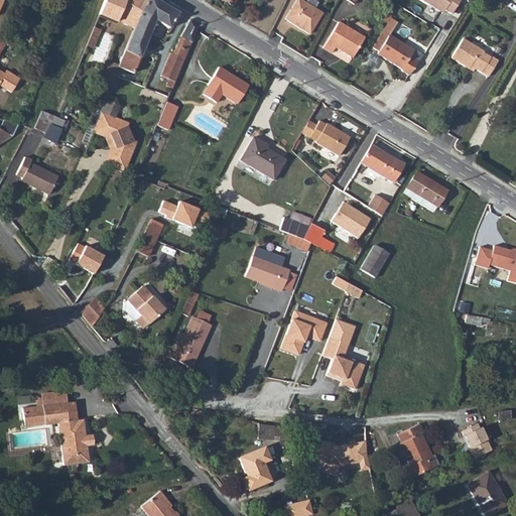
[(116,20),(134,30),(146,0),(102,0),(97,14),(114,23),(116,20)]
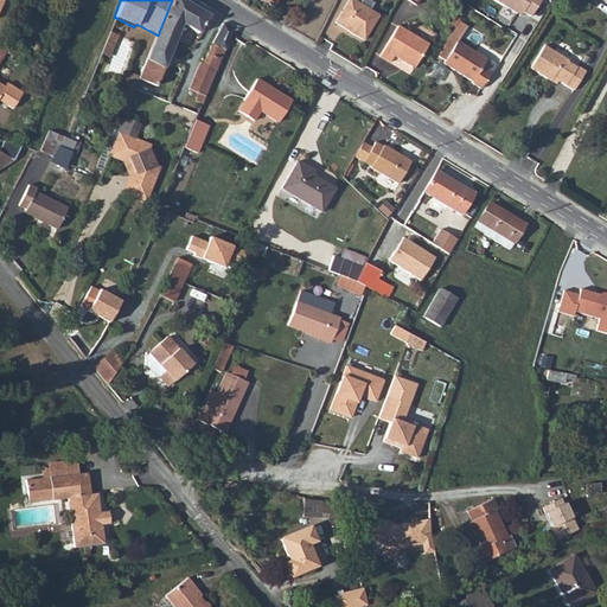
[(172,0),(158,36),(140,78),(159,87),(185,24),(202,34),(211,17),(183,0),(172,0)]
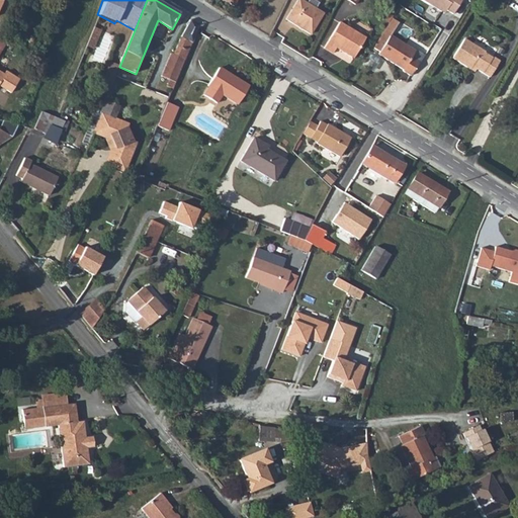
[(312,7),(316,1),(313,0),(304,0),(303,2),(298,0),(294,0),(283,19),(308,34),(321,13),(312,7)]
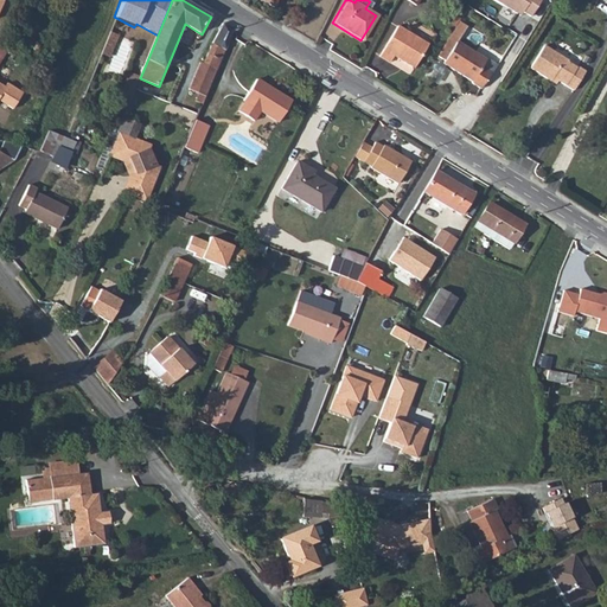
[(491,0),(516,16),(519,11),(528,16),(538,0),(491,0)]
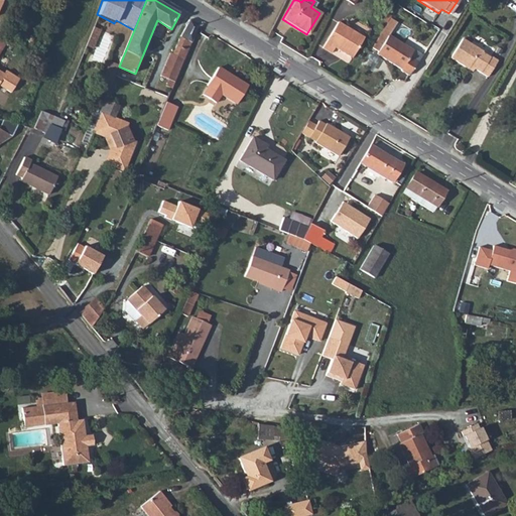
[(272,29),(285,35),(290,24),(277,18),(272,29)]
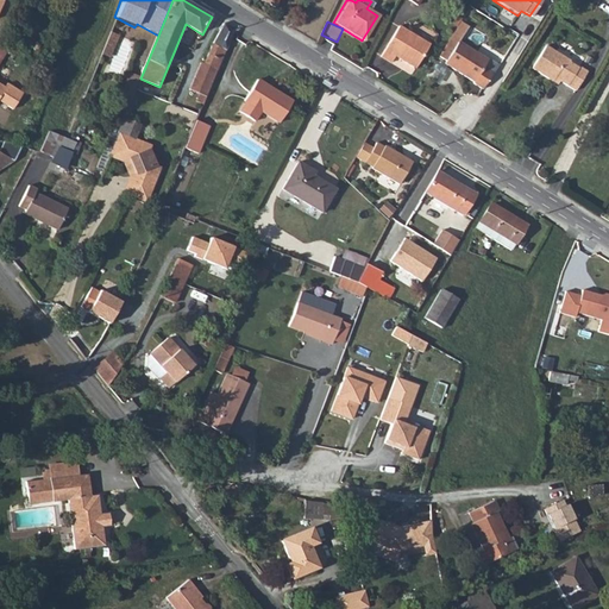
[(206,99),(236,32),(224,24),(205,64),(203,64),(192,92),(199,94),(206,99)]
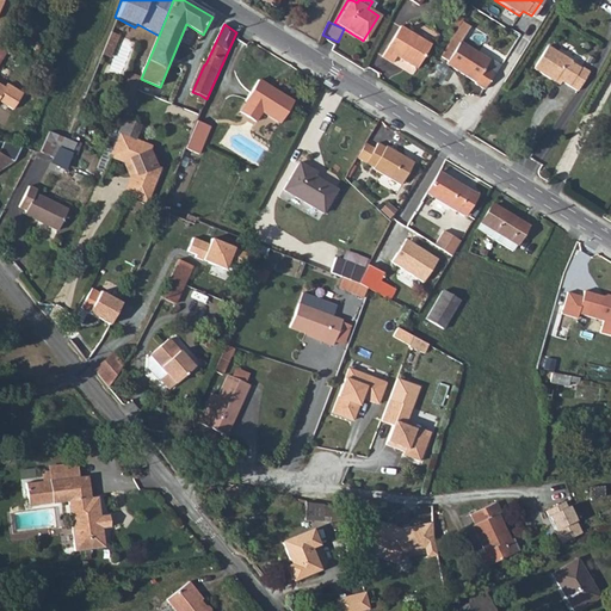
[(409,71),(424,48),(394,29),(375,59),(386,65),(389,57),(409,71)]
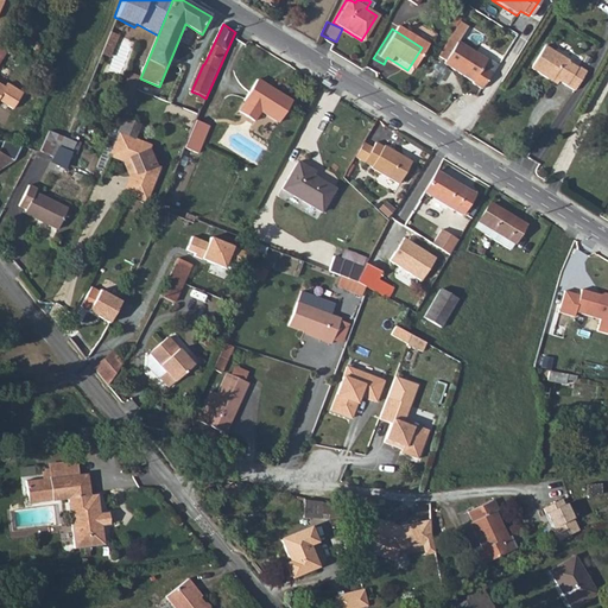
[(473,69),(477,62),(448,43),(435,64),(462,82),(462,83),(470,89),(480,75),(473,69)]
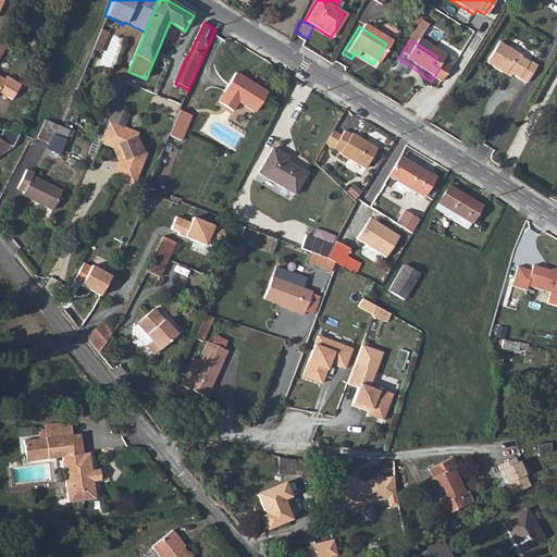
[(512,58),(514,57),(491,41),(478,62),(496,75),(498,72),(517,83),(528,65),(520,60),(519,62),(512,58)]
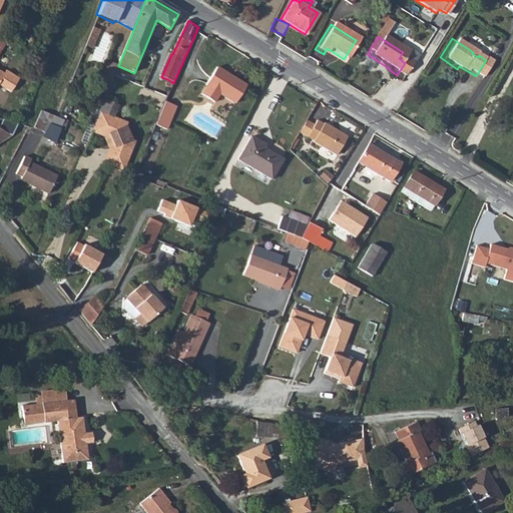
[(79,61),(73,76),(80,79),(86,64),(79,61)]
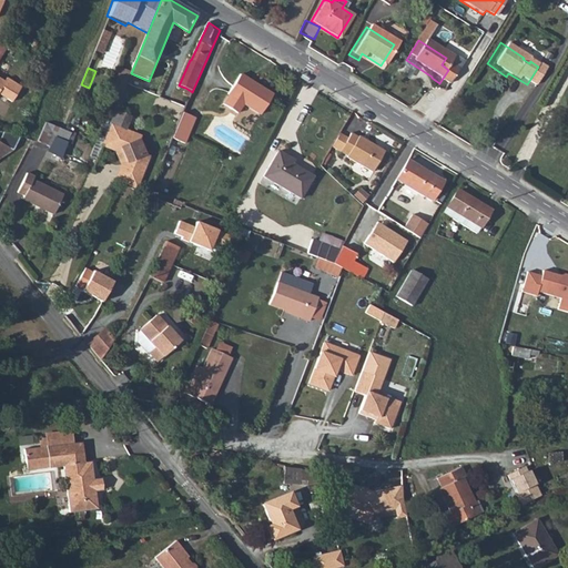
[(16,103),(24,88),(10,79),(8,82),(0,78),(0,95),(1,94),(16,103)]
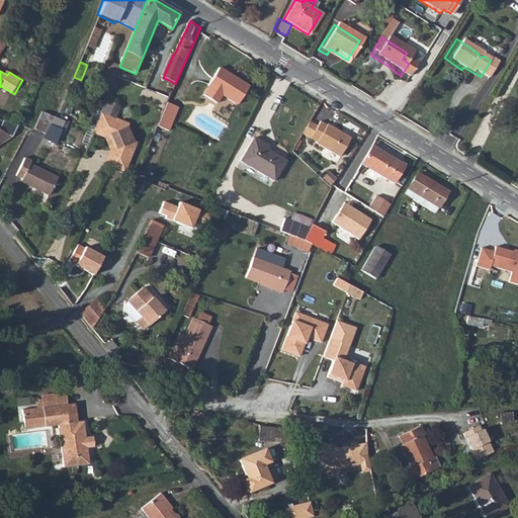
[(250,88),(220,71),(208,88),(209,89),(204,97),(219,105),(224,97),(239,106),(250,88)]
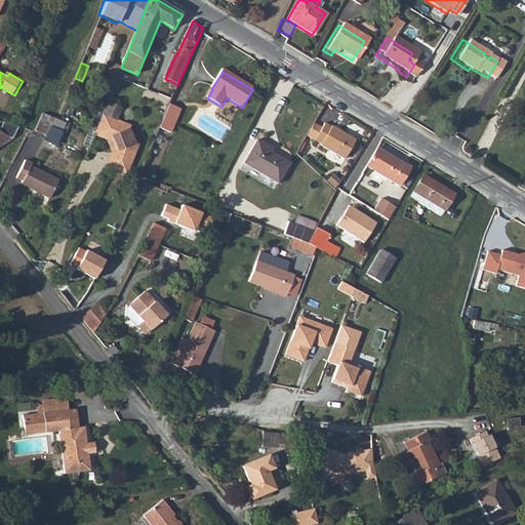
[(167,88),(174,91),(177,85),(171,81),(167,88)]
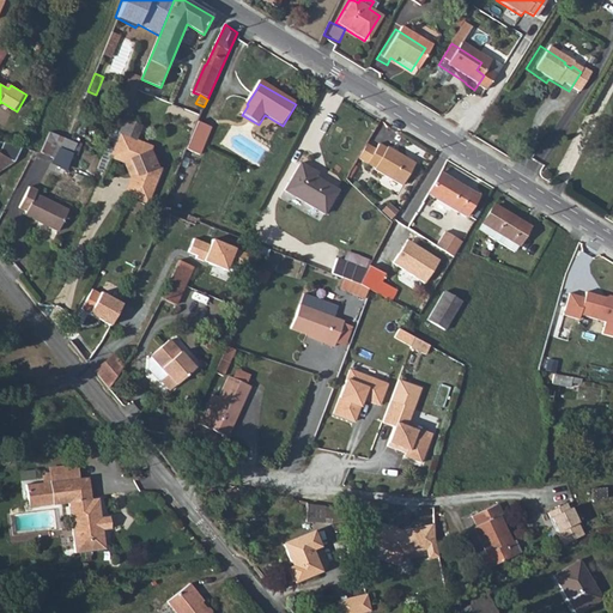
[(137,141),(141,131),(143,126),(126,119),(120,134),(137,141)]
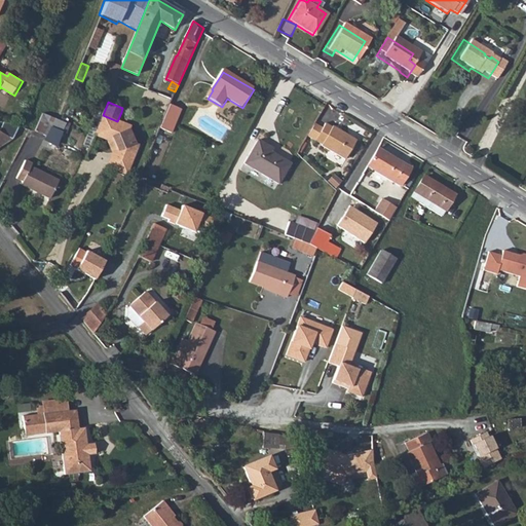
[(181,112),(168,107),(157,129),(170,137),(181,112)]
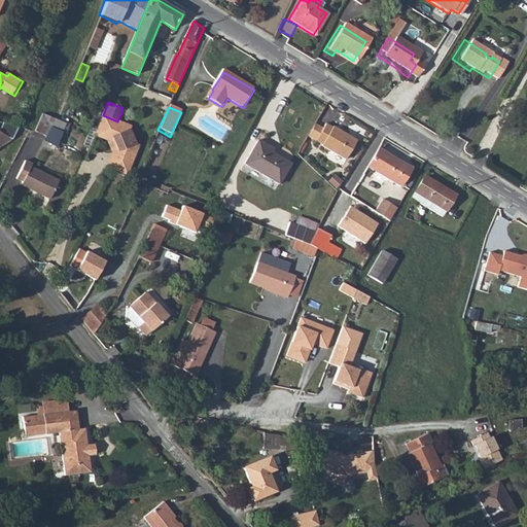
[(47,127),(61,133),(63,125),(43,114),(35,132),(43,136),(47,127)]
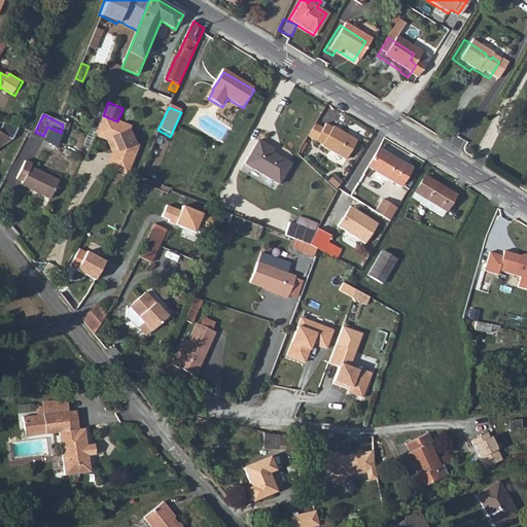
[(111,160),(128,167),(137,147),(132,145),(129,132),(131,128),(117,121),(103,115),(98,130),(112,137),(115,150),(111,160)]
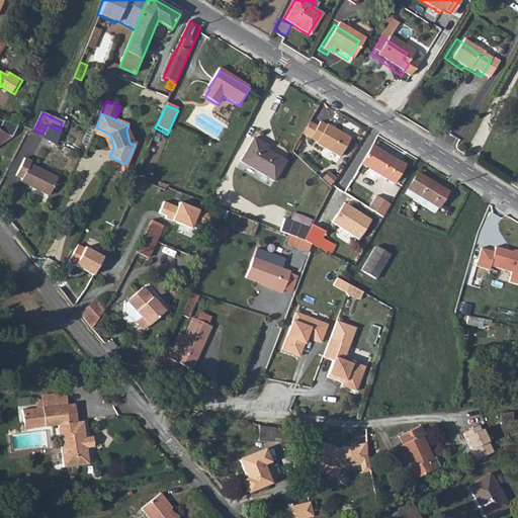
[(0,144),(12,137),(18,123),(3,120),(0,126),(0,144)]
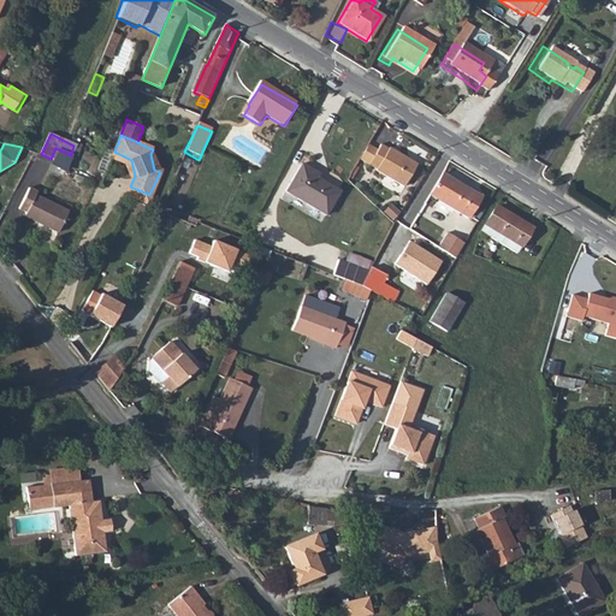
[(377,150),(367,146),(360,159),(369,164),(377,150)]
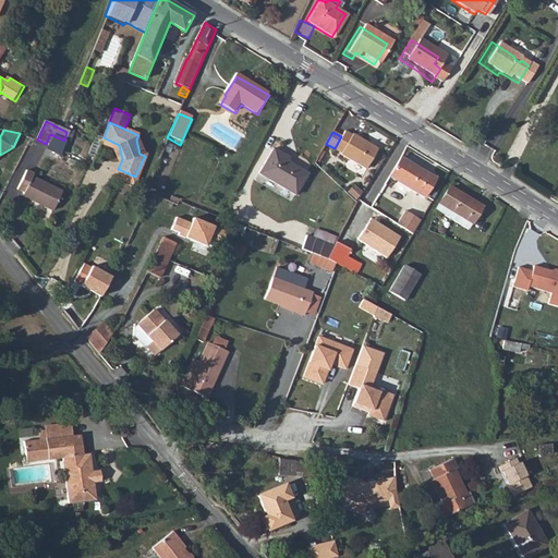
[(344,132),(341,136),(335,148),(341,153),(340,155),(366,170),(378,150),(352,134),(352,136),(344,132)]
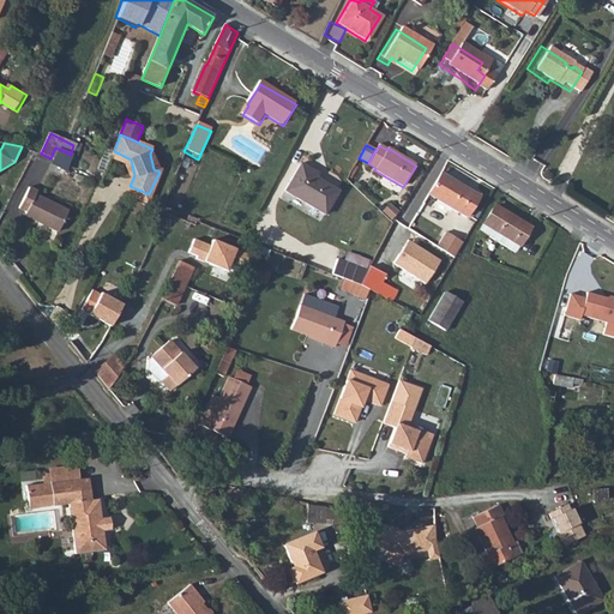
[(120,193),(144,206),(149,194),(130,186),(134,175),(131,160),(114,151),(113,156),(124,161),(127,178),(120,193)]
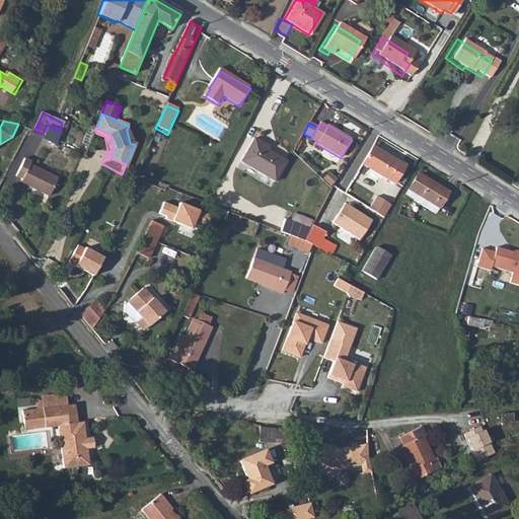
[(269,145),(256,140),(245,164),(279,178),(288,157),(268,148),(269,145)]
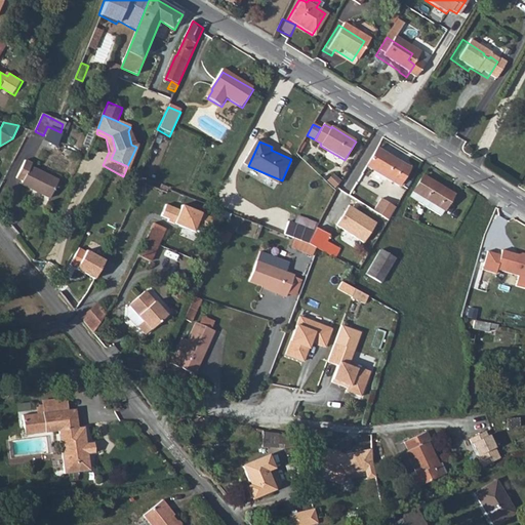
[(376,149),(365,168),(398,188),(409,169),(376,149)]
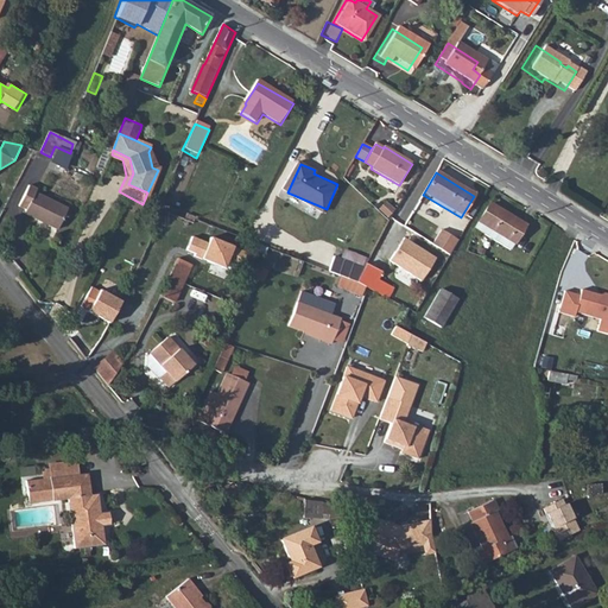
[(57,228),(67,208),(36,194),(37,189),(29,185),(19,206),(25,208),(24,213),(57,228)]
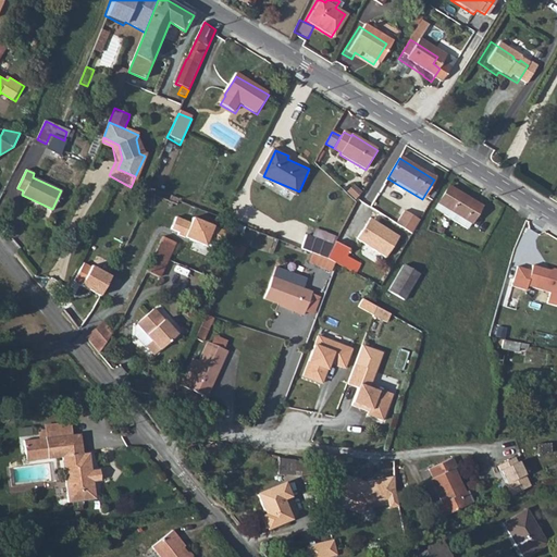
[(455,194),(449,189),(436,212),(471,233),(485,209),(456,192),(455,194)]
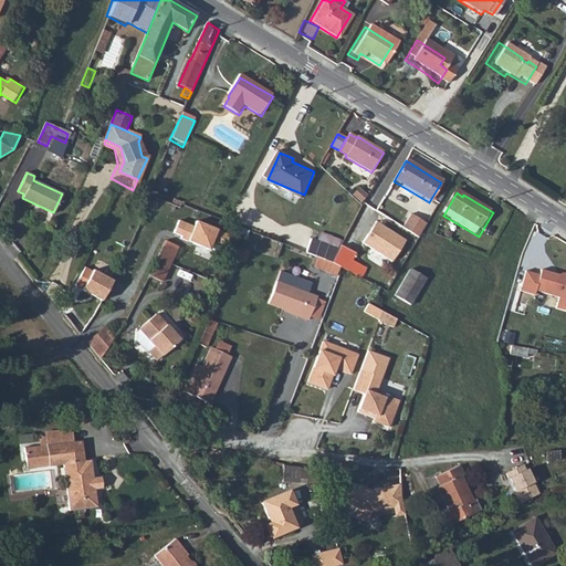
[(410,213),(401,227),(418,237),(427,224),(410,213)]
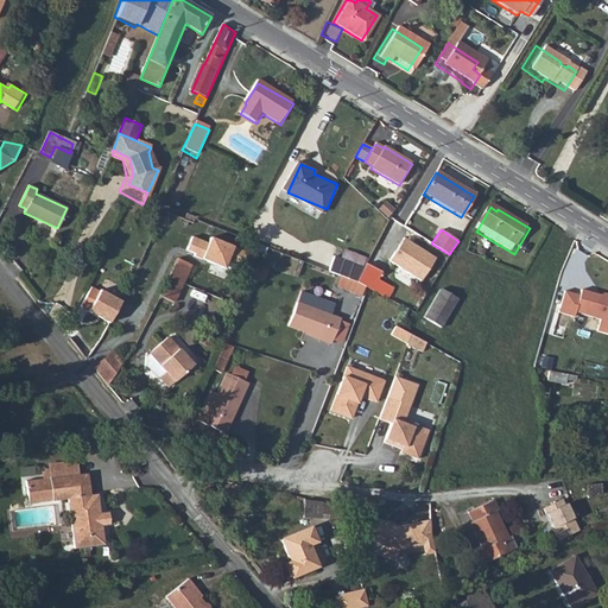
[(244,265),(248,252),(213,238),(210,242),(195,238),(189,251),(197,253),(196,255),(228,268),(230,260),(244,265)]
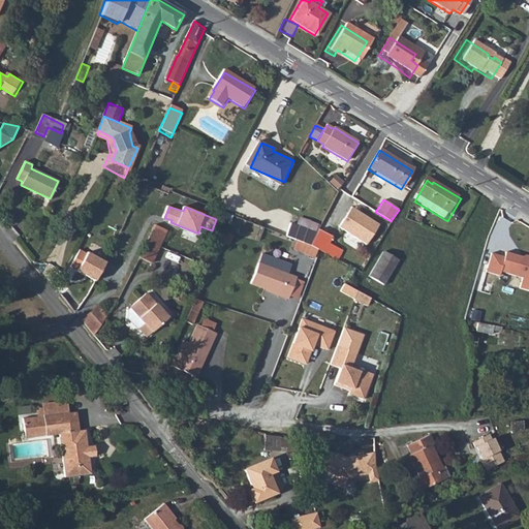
[(349,207),(336,227),(364,245),(377,224),(349,207)]
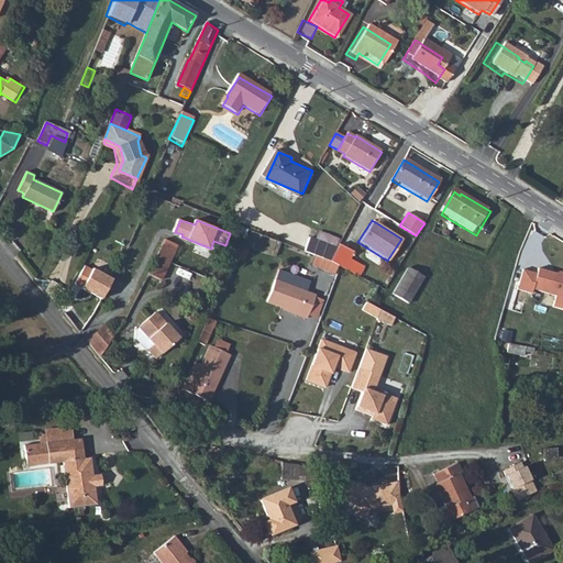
[(329,265),(337,251),(311,238),(304,252),(329,265)]
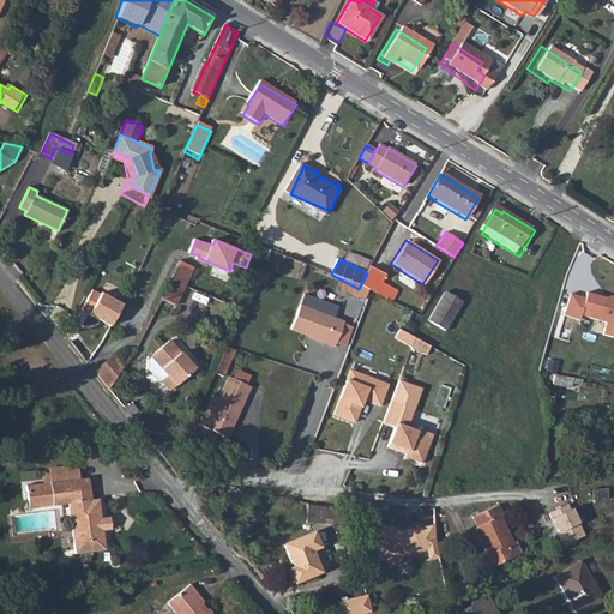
[(193,268),(180,260),(172,282),(186,288),(193,268)]
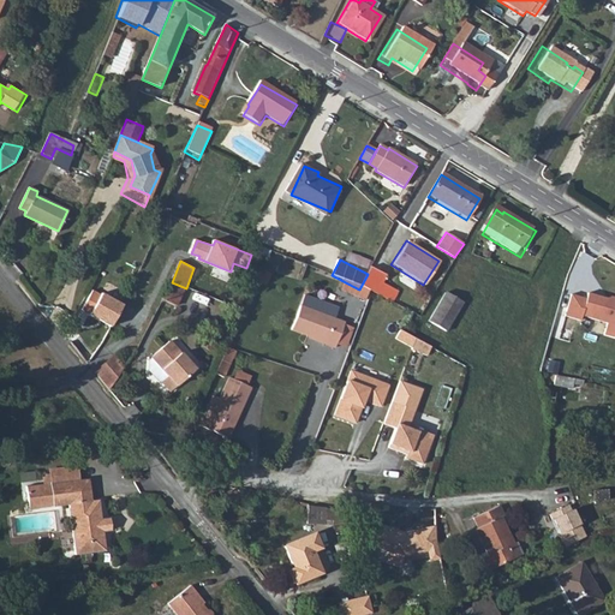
[(142,263),(135,287),(144,290),(151,267),(142,263)]
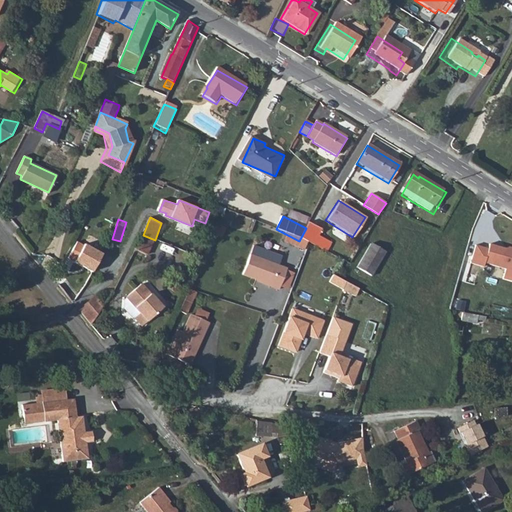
[(331,241),(306,228),(299,241),(309,247),(325,254),(331,241)]
